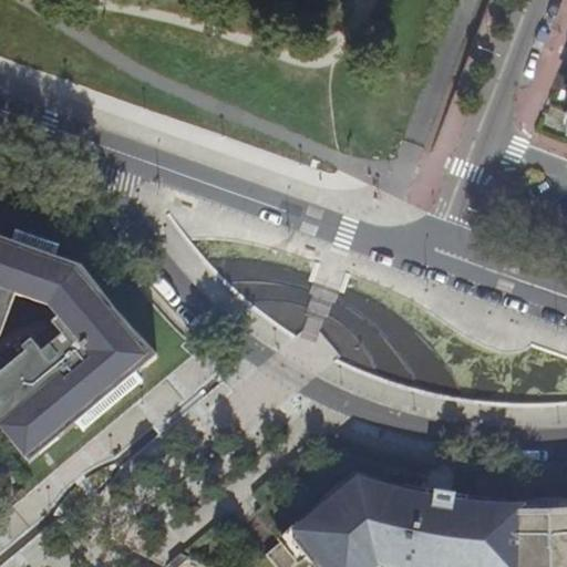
[(16,229),(11,240),(14,240),(12,247),(33,254),(34,248),(54,255),(58,247),(17,233),(18,230),(16,229)]
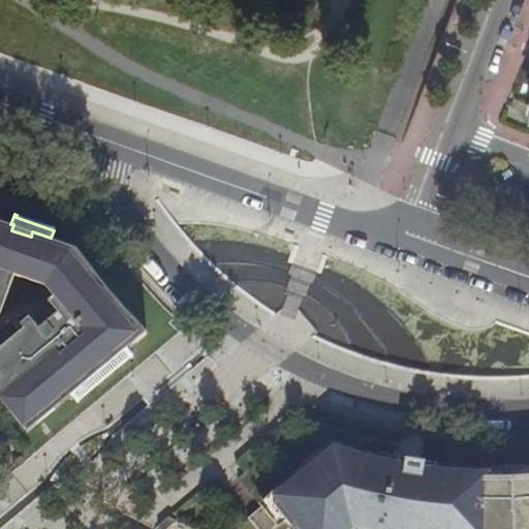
[(126,347),(146,330),(143,328),(132,316),(126,310),(116,299),(106,287),(101,290),(68,250),(50,244),(51,238),(32,231),(31,237),(11,230),(13,224),(10,224),(0,219),(0,310),(13,272),(44,283),(54,293),(48,299),(50,302),(30,317),(28,315),(20,322),(23,327),(7,340),(4,336),(0,338),(0,397),(9,408),(19,400),(36,422),(55,406),(51,402),(66,389),(70,394),(92,375),(88,371),(120,344),(124,348),(126,347)]
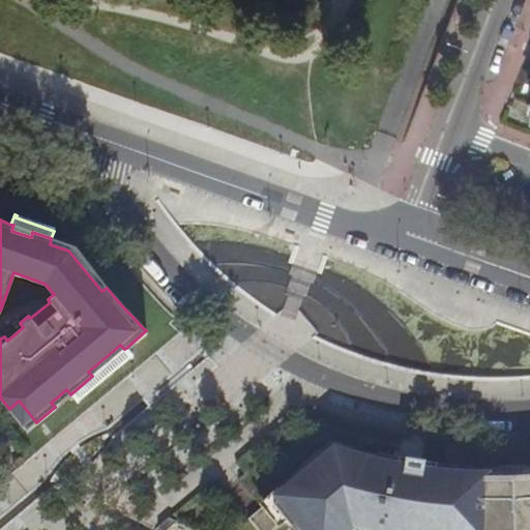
[(101,291),(107,288),(105,286),(92,269),(81,253),(77,247),(51,238),(50,244),(68,251),(101,291)]
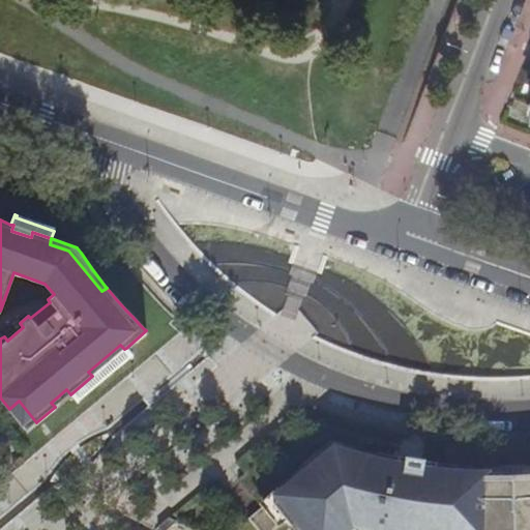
[(92,376),(70,394),(76,400),(131,353),(126,348),(124,349),(120,345),(88,372),(92,376)]
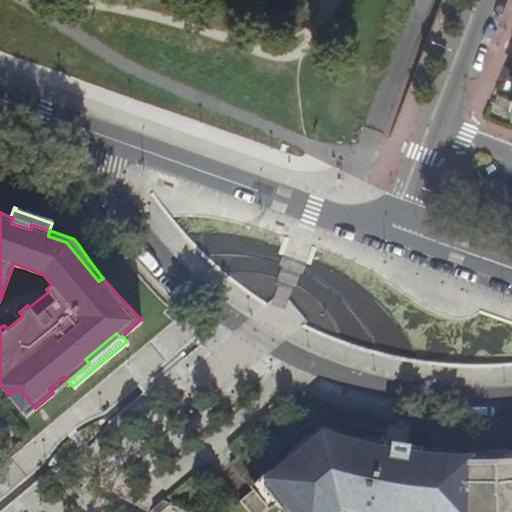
[(9,395),(26,416),(35,408),(18,387),(9,395)]
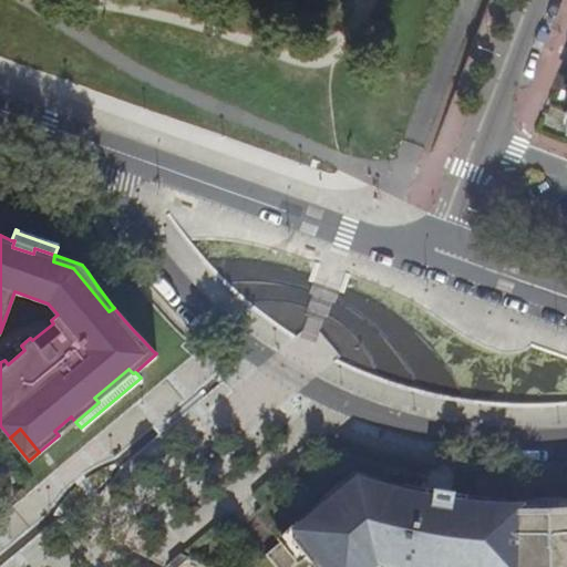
[(387,560),(385,566),(392,566),(566,566),(566,507),(557,508),(540,509),(519,509),(519,503),(508,503),(507,503),(463,500),(462,503),(450,501),(449,507),(424,504),(426,494),(423,493),(422,493),(419,492),(416,492),(409,490),(406,490),(364,477),(358,476),(318,508),(322,514),(292,538),(288,534),(266,553),(277,566),(306,566),(312,563),(316,566),(363,566),(374,558),(387,560)]
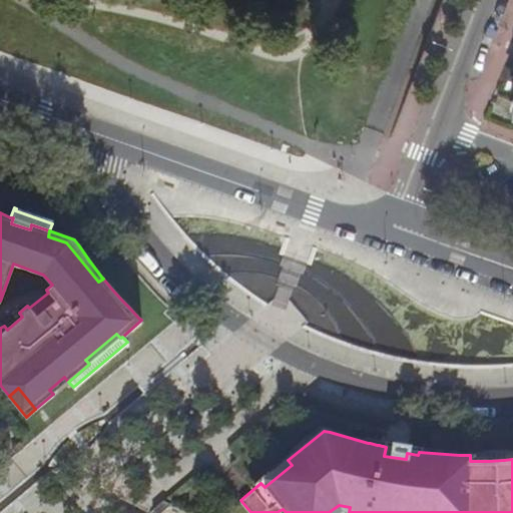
[(489,450),(489,461),(504,460),(504,450),(489,450)]
